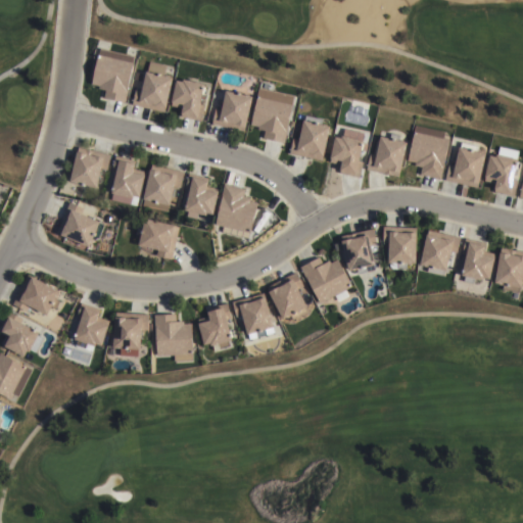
[(125,102),(103,98),(105,91),(98,89),(98,86),(91,85),(99,49),(134,56),(132,62),(133,63),(125,102)]
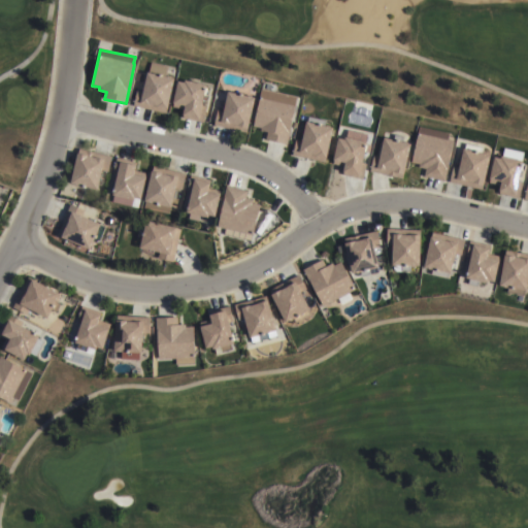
[(146,73),(173,79),(166,113),(133,106),(136,91),(142,92),(146,73)]
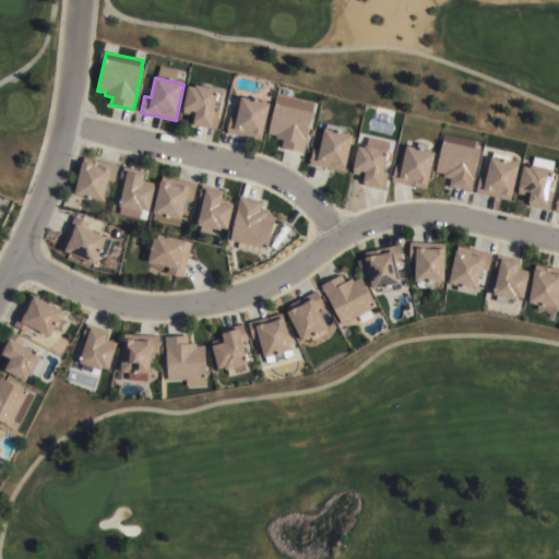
[(214,113),(218,114),(215,130),(193,126),(194,116),(182,114),(188,87),(194,88),(195,85),(203,87),(204,83),(211,84),(210,90),(218,91),(214,113)]
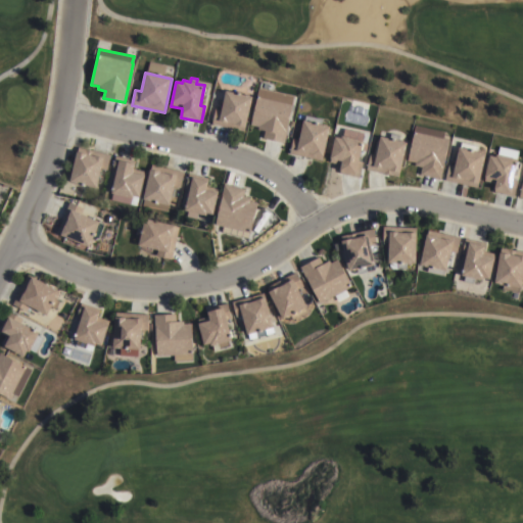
[(259,87),(294,95),(284,143),(263,139),(265,131),(257,130),(258,127),(251,126),(257,95),(259,87)]
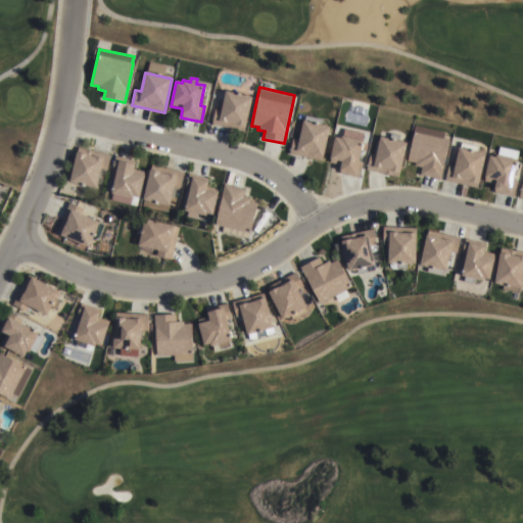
[(244,132),(211,125),(216,109),(222,110),(226,91),(252,97),(244,132)]
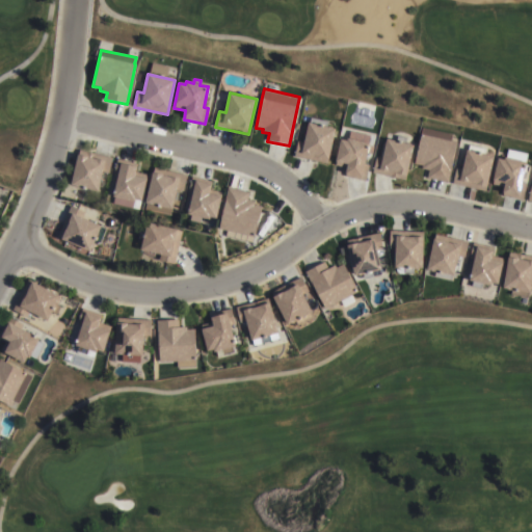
[(327,164),(294,157),(298,141),(304,142),(311,118),(327,123),(326,128),(336,130),(327,164)]
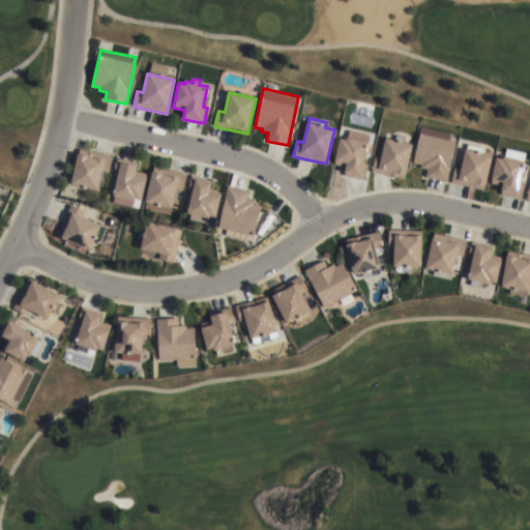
[(450,135),(449,140),(455,141),(446,182),(425,177),(427,170),(419,169),(420,165),(412,164),(420,127),(450,135)]
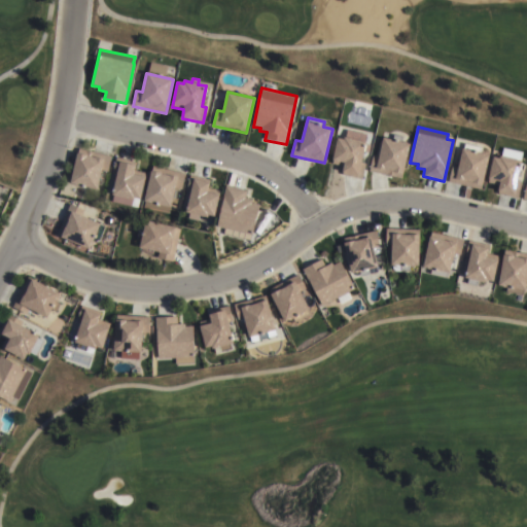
[(369,172),(372,155),(378,157),(382,139),(392,141),(393,136),(401,137),(399,142),(409,144),(400,179),(369,172)]
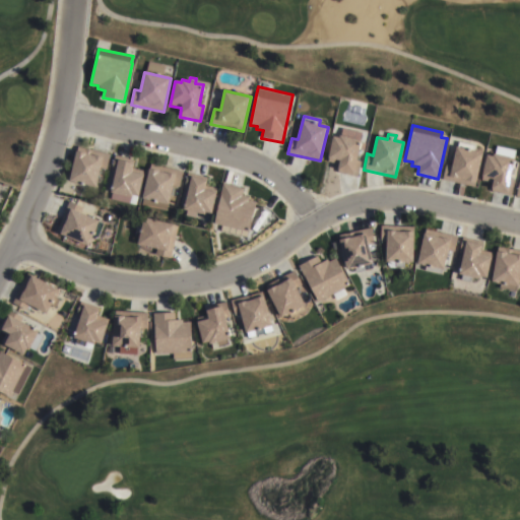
[(333,137),(339,138),(340,136),(362,141),(358,160),(361,161),(358,178),(337,173),(339,165),(328,161),(333,137)]
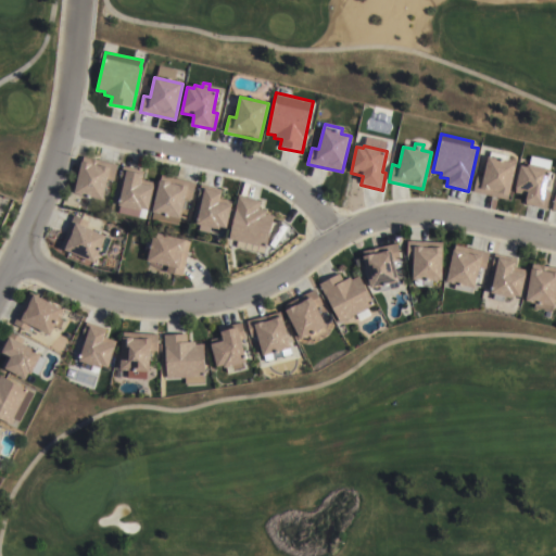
[(506,201),(472,192),(477,176),(482,177),(488,158),(489,159),(490,153),(507,158),(506,163),(515,165),(506,201)]
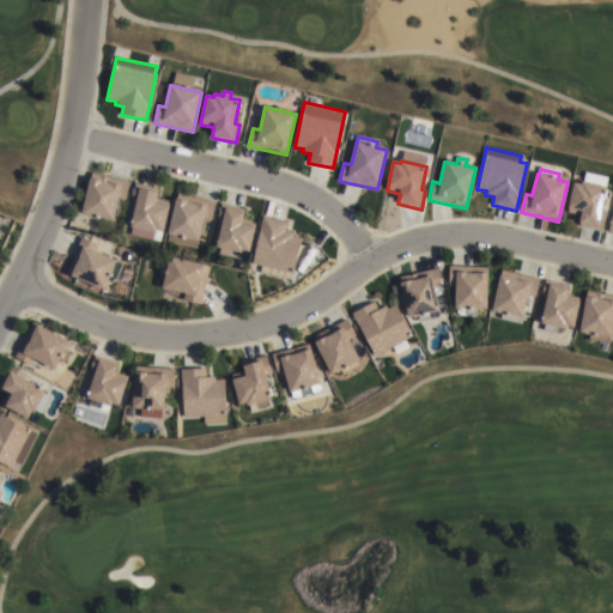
[(91,173),(129,182),(126,198),(119,195),(111,222),(80,214),(91,173)]
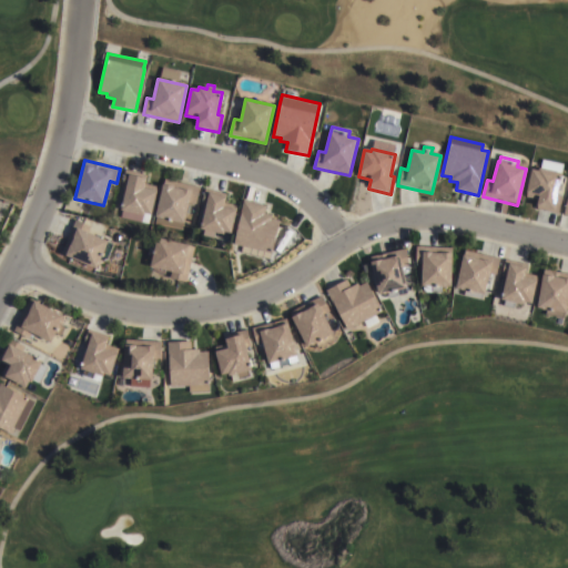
[(144,214),(143,216),(121,211),(125,189),(121,188),(124,170),(146,175),(144,184),(158,188),(151,216),(144,214)]
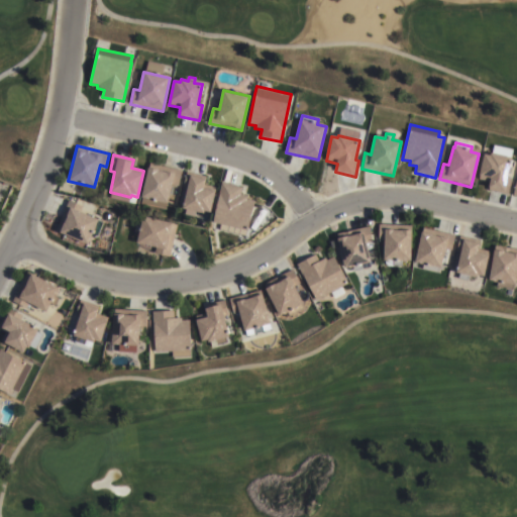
[(507,179),(511,179),(508,195),(488,190),(490,180),(478,177),(483,156),(489,157),(490,154),(511,160),(507,179)]
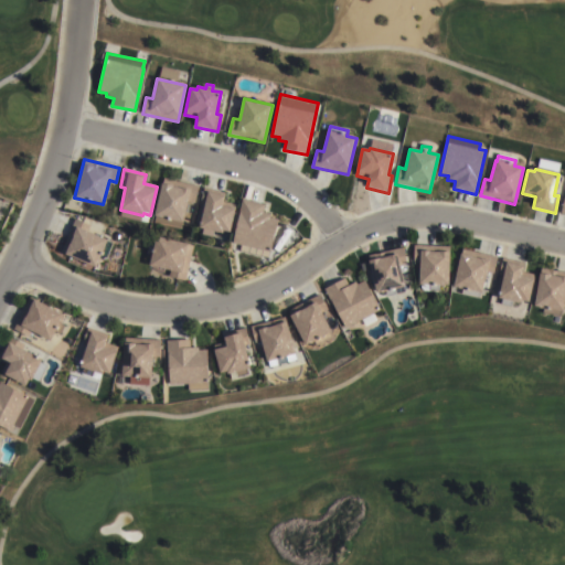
[(163,178),(199,187),(194,203),(188,202),(182,224),(153,217),(163,178)]
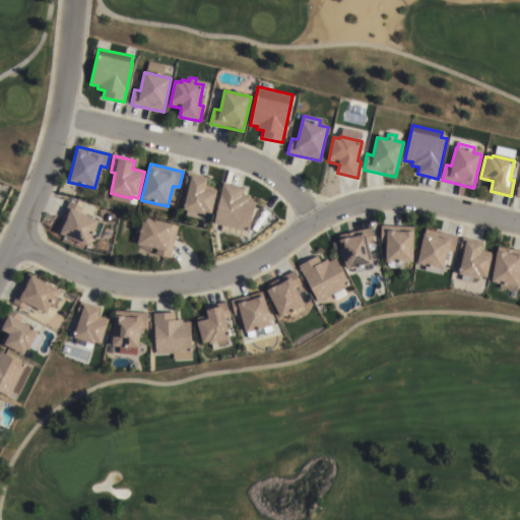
[(188,190),(184,189),(187,173),(207,178),(206,186),(217,188),(211,215),(205,213),(204,216),(183,211),(188,190)]
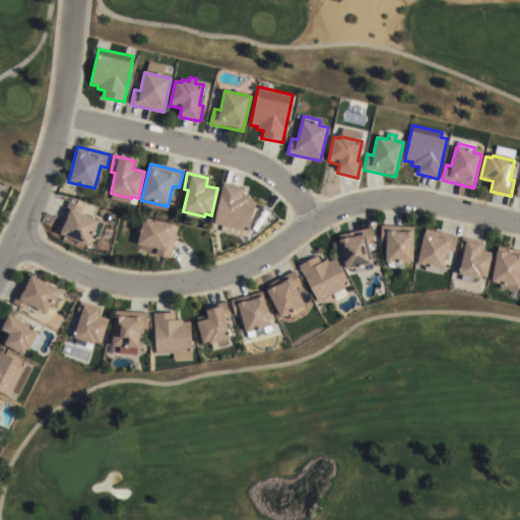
[(223,184),(244,188),(242,196),(249,197),(248,201),(255,202),(248,233),(213,223),(223,184)]
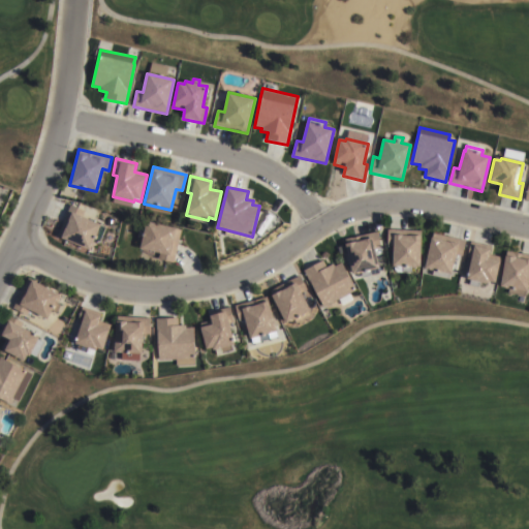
[(104,228),(97,245),(93,243),(89,252),(60,240),(61,238),(57,237),(70,206),(85,212),(82,218),(104,228)]
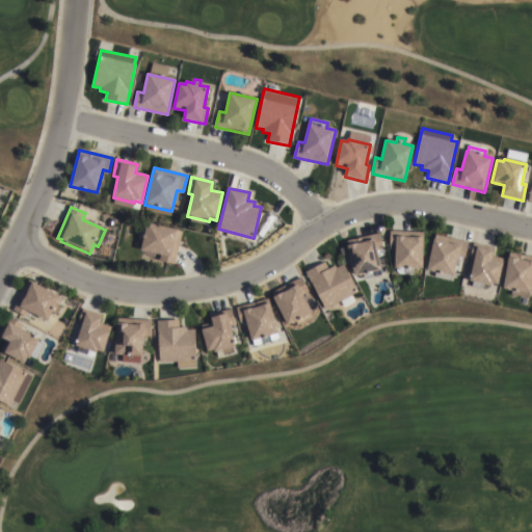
[(182,233),(174,265),(158,261),(160,256),(140,251),(147,223),(182,233)]
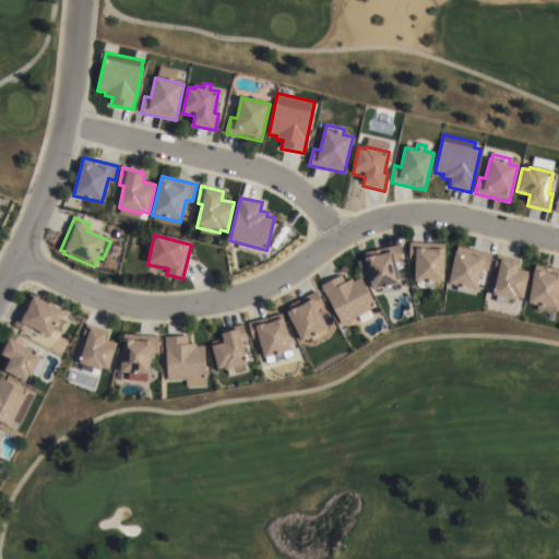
[(416,261),(409,260),(411,242),(445,244),(445,251),(447,251),(444,284),(435,284),(435,288),(425,288),(426,284),(415,283),(416,261)]
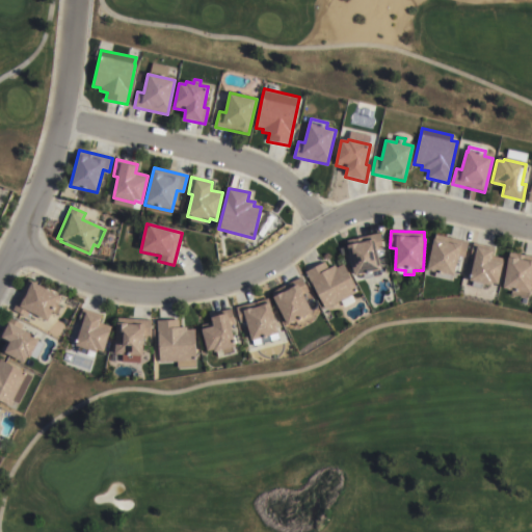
[(379,234),(383,248),(377,250),(382,271),(380,272),(381,275),(373,277),(372,273),(355,277),(347,241),(379,234)]
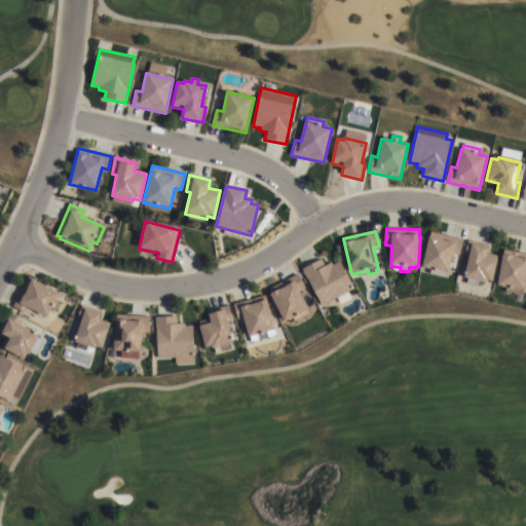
[(428,232),(462,239),(459,255),(452,254),(448,274),(447,274),(446,277),(429,274),(430,270),(421,268),(427,238),(428,232)]
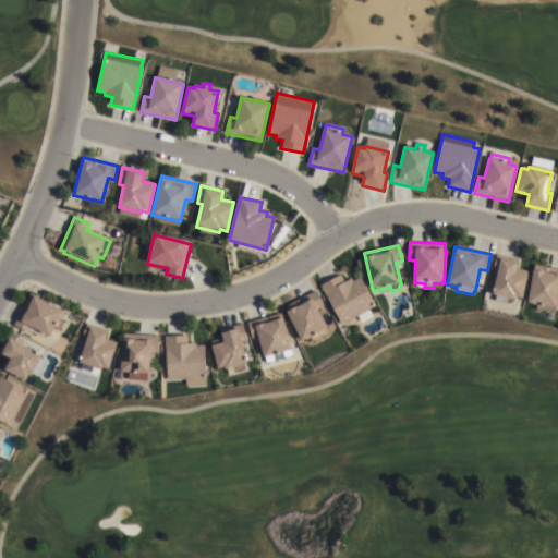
[(497,274),(492,271),(496,255),(518,261),(516,269),(528,273),(521,300),(516,299),(514,302),(505,300),(505,304),(494,301),(495,298),(492,296),(497,274)]
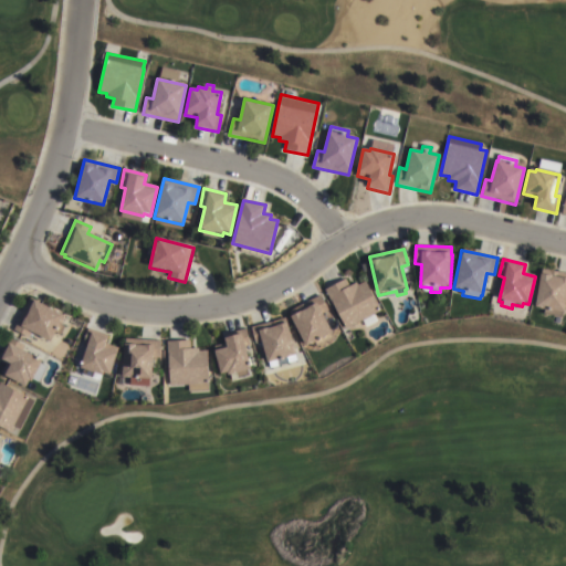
[(540,275),(561,280),(562,272),(565,272),(565,302),(564,313),(562,313),(562,317),(544,315),(544,311),(534,308),(540,275)]
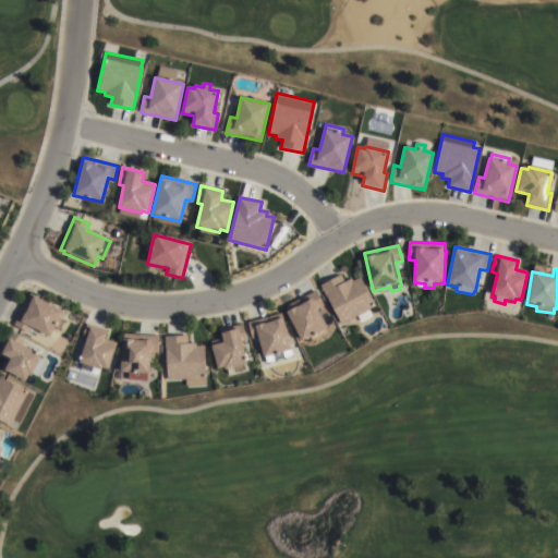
[(320,286),(340,276),(344,283),(351,279),(353,281),(360,278),(375,306),(368,311),(373,317),(361,323),(358,316),(341,325),(320,286)]
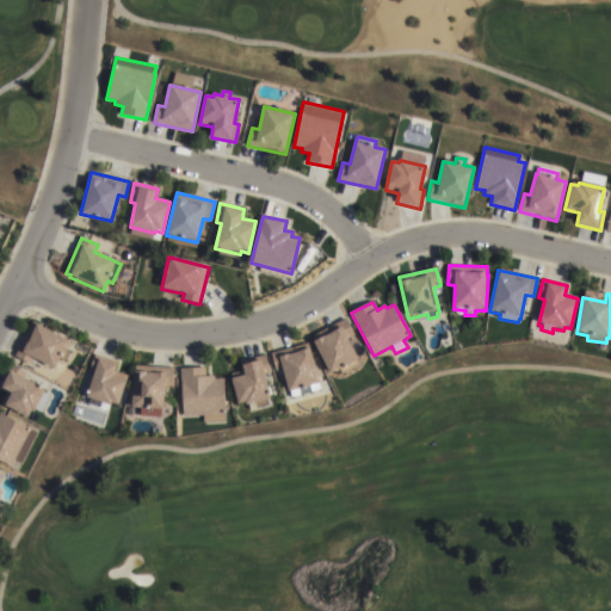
[(314,344),(315,344),(312,337),(345,319),(355,335),(347,339),(359,360),(331,376),(314,344)]
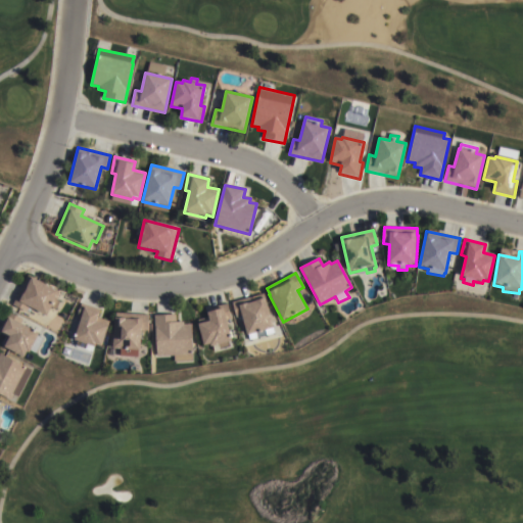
[(60,293),(56,300),(60,302),(56,310),(52,308),(48,318),(30,308),(27,313),(13,306),(29,277),(60,293)]
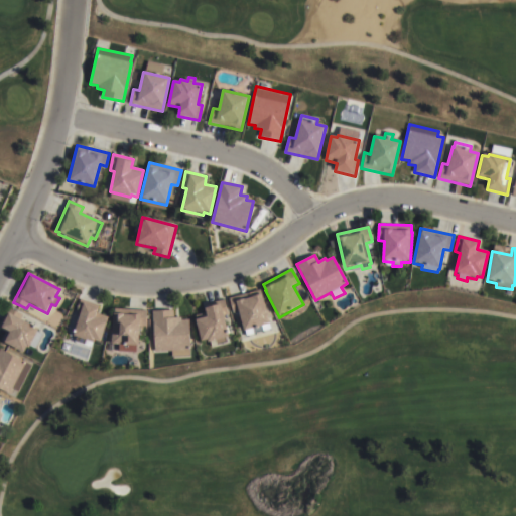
[(270,326),(262,328),(263,332),(255,334),(254,330),(244,333),(239,312),(232,314),(228,299),(260,290),(270,326)]
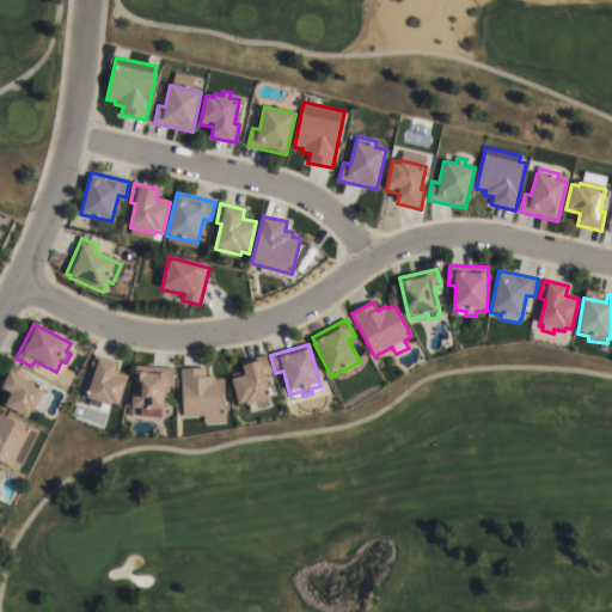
[(246,403),(245,401),(237,403),(232,381),(233,381),(231,372),(244,369),(242,360),(264,354),(270,373),(264,374),(270,397),(267,398),(269,404),(257,407),(256,401),(246,403)]
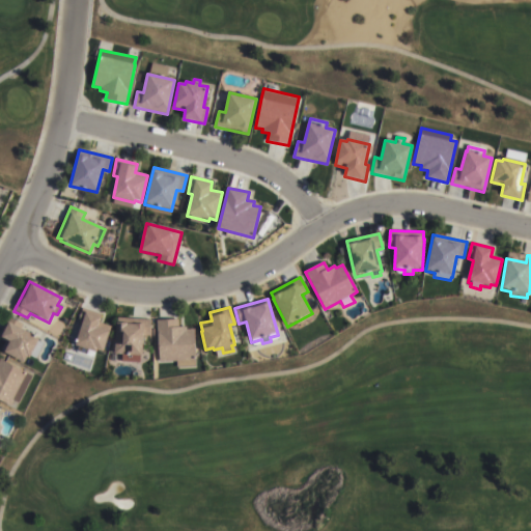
[(82,326),(77,324),(82,308),(102,315),(100,324),(111,328),(103,354),(96,352),(95,354),(74,347),(82,326)]
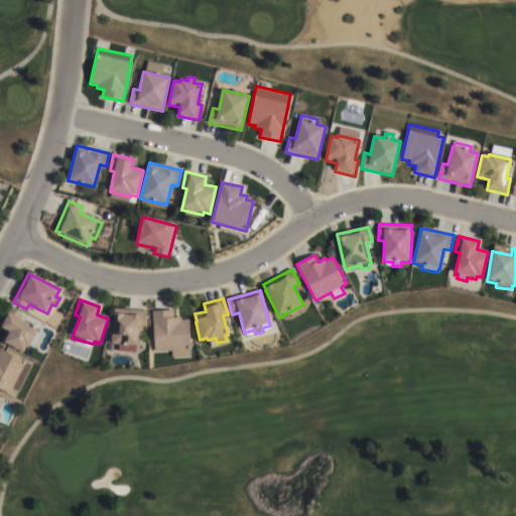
[(30,326),(31,324),(37,327),(36,329),(40,331),(38,333),(42,335),(35,349),(31,347),(29,350),(27,349),(24,355),(5,344),(6,343),(1,341),(6,332),(2,329),(3,328),(0,326),(9,308),(23,315),(21,320),(30,326)]
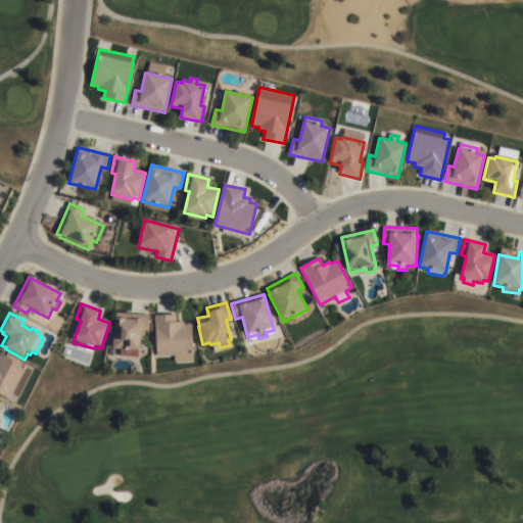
[(114,357),(112,358),(109,359),(108,357),(108,349),(110,347),(112,347),(113,320),(115,320),(115,314),(148,315),(147,324),(150,324),(149,331),(141,331),(140,352),(138,352),(138,359),(120,358),(121,350),(114,350),(114,357)]
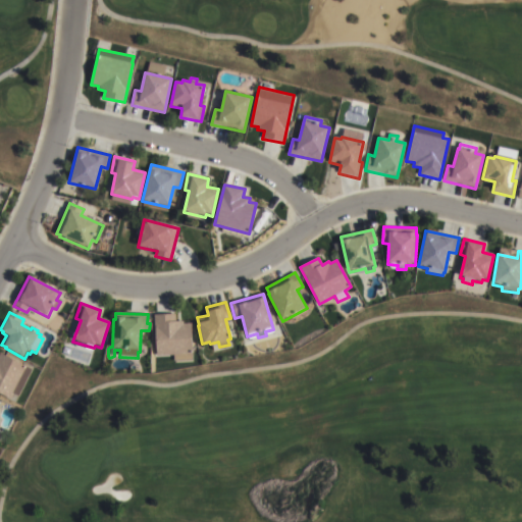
[(154,315),(175,314),(175,322),(183,322),(183,324),(191,324),(193,354),(156,357),(154,315)]
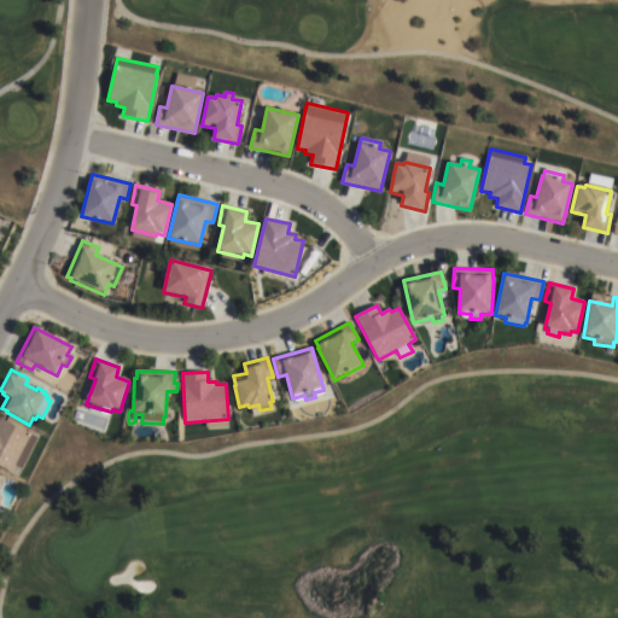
[(0,420),(38,438),(22,470),(16,467),(12,473),(0,467),(0,420)]
